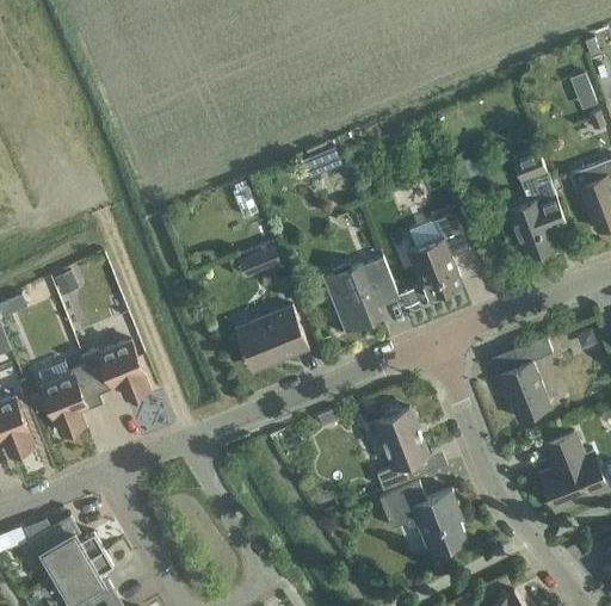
[(560,208),(545,172),(537,149),(511,160),(528,202),(505,211),(523,260),(559,247),(545,212),(560,208)]
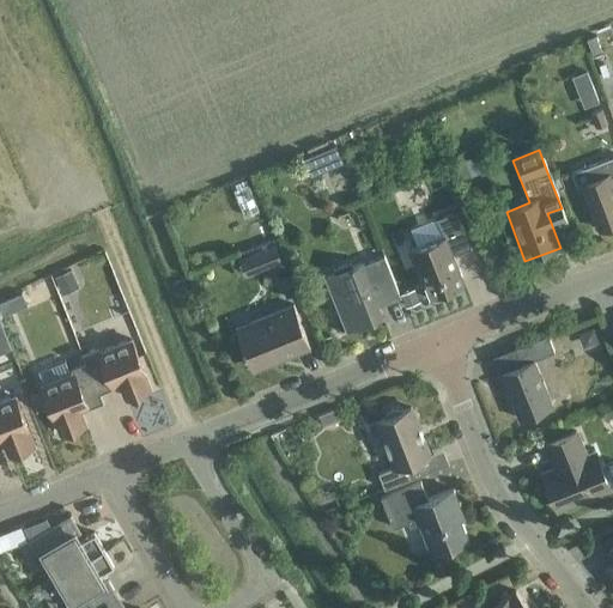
[(478,157),(454,168),(460,183),(484,174),(478,157)]
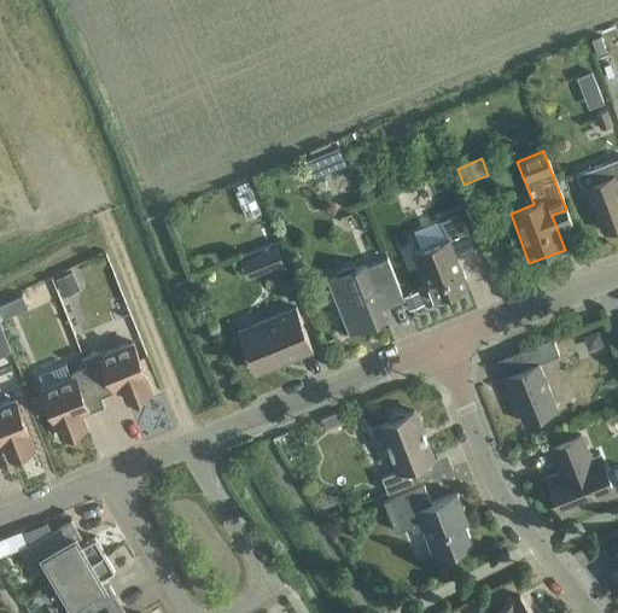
[(617,161),(576,177),(581,192),(586,191),(602,235),(617,228),(617,161)]
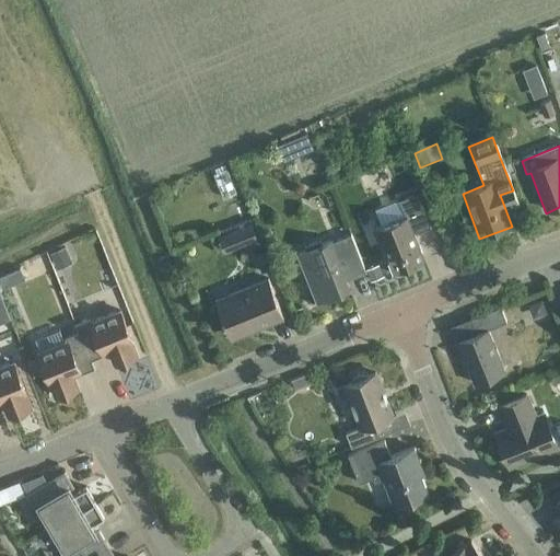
[(405,219),(374,231),(392,275),(419,264),(422,257),(413,236),(430,230),(420,206),(403,212),(405,219)]
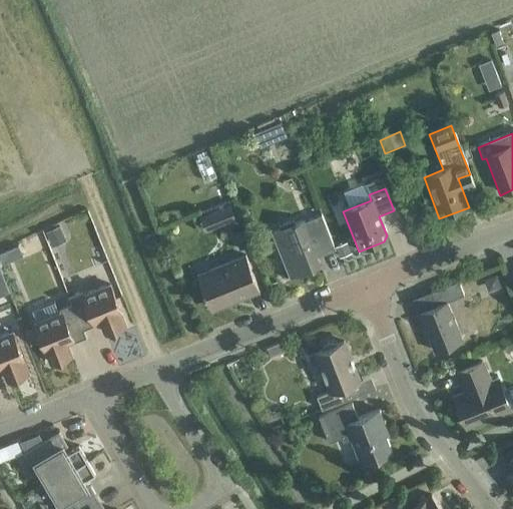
[(200,220),(205,231),(232,220),(228,209),(200,220)]
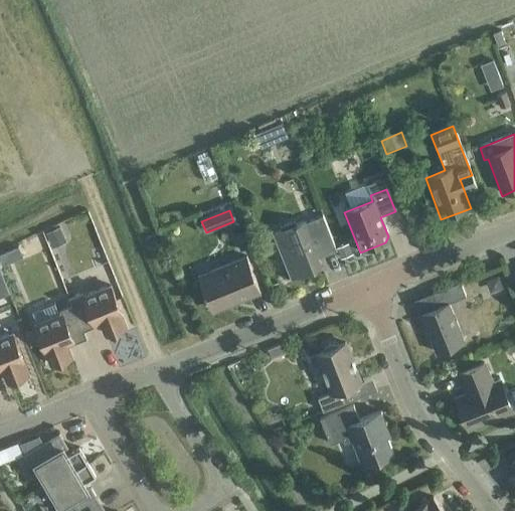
[(274,235),(292,280),(320,269),(317,259),(321,258),(320,254),(334,248),(322,218),(303,225),(303,224),(274,235)]
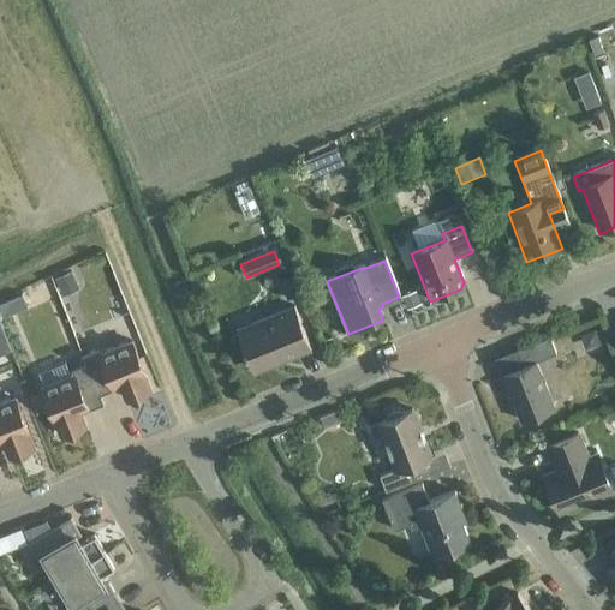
[(71,274),(55,280),(63,298),(78,291),(71,274)]
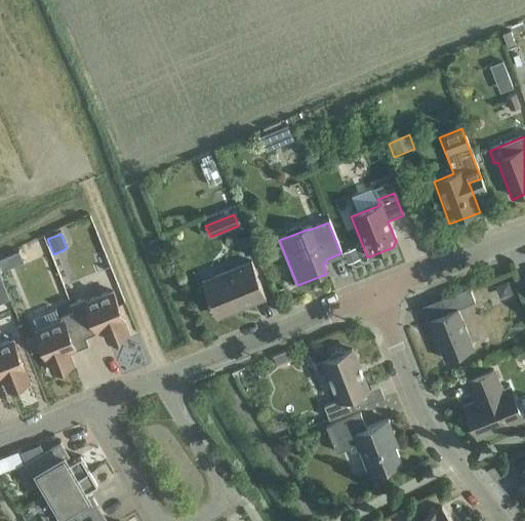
[(18,253),(0,261),(0,271),(1,273),(24,264),(18,253)]
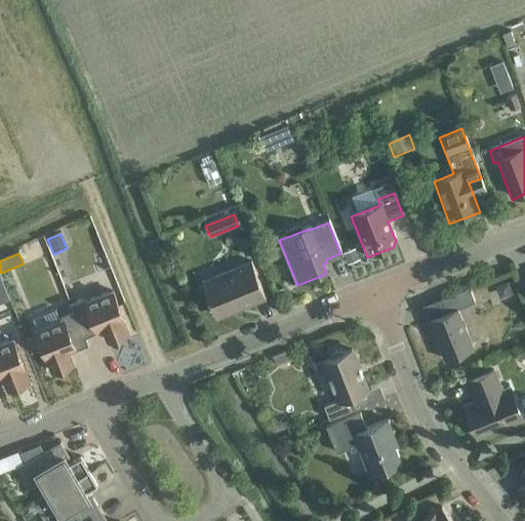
[(203,287),(214,316),(244,305),(245,309),(265,301),(251,264),(213,279),(215,283),(203,287)]
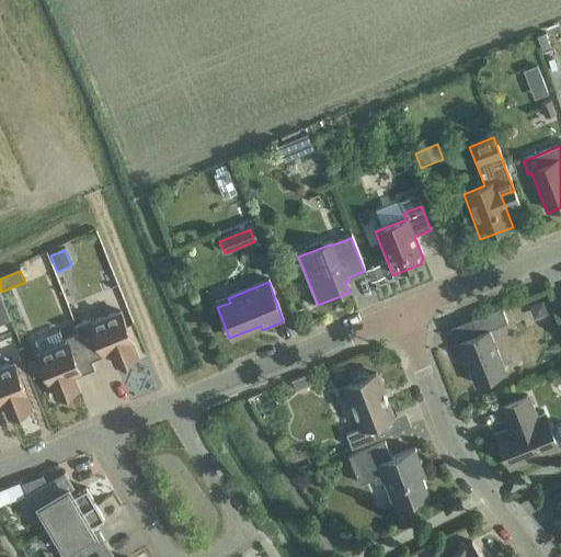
[(0,297),(0,325),(9,322),(0,297)]
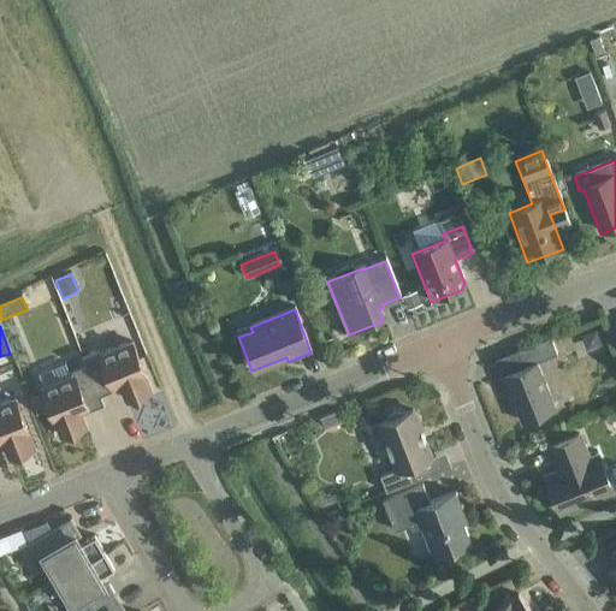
[(596,333),(580,339),(585,353),(600,346),(596,333)]
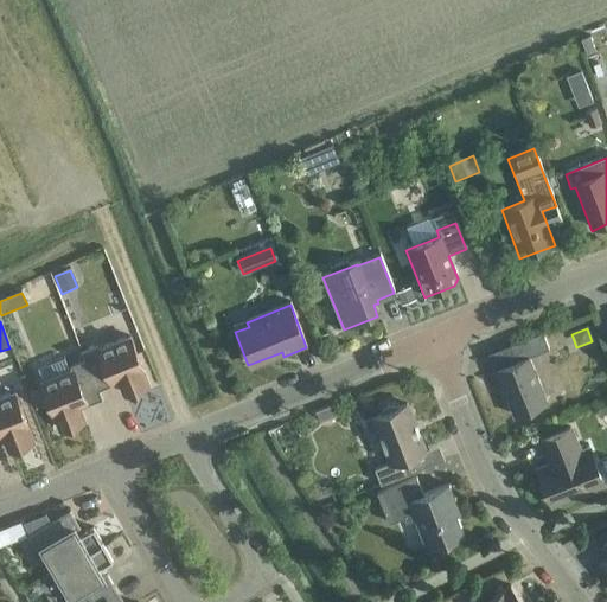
[(494,372),(513,418),(547,405),(529,360),(549,352),(542,335),(509,348),(516,364),(494,372)]
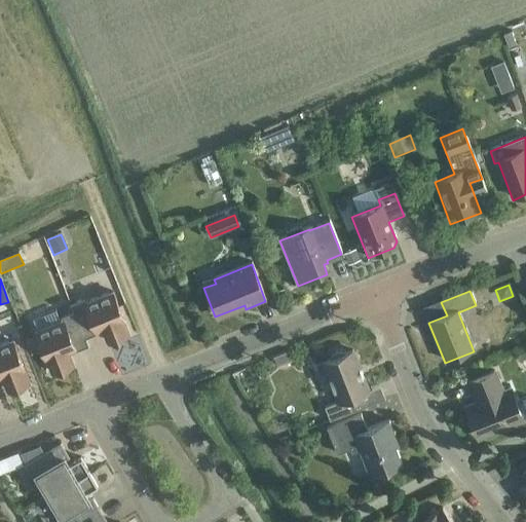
[(71,307),(73,313),(84,341),(98,335),(98,334),(102,332),(107,344),(128,336),(123,324),(123,323),(118,310),(112,295),(85,305),(83,302),(71,307)]
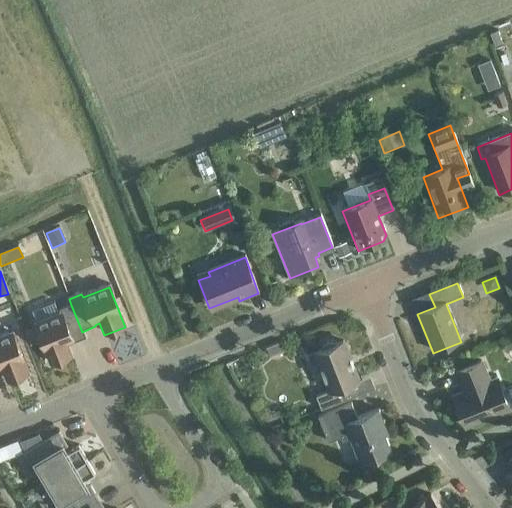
[(85,338),(82,332),(71,305),(58,311),(59,314),(34,325),(41,343),(45,353),(50,365),(71,357),(65,344),(72,342),(72,343),(85,338)]
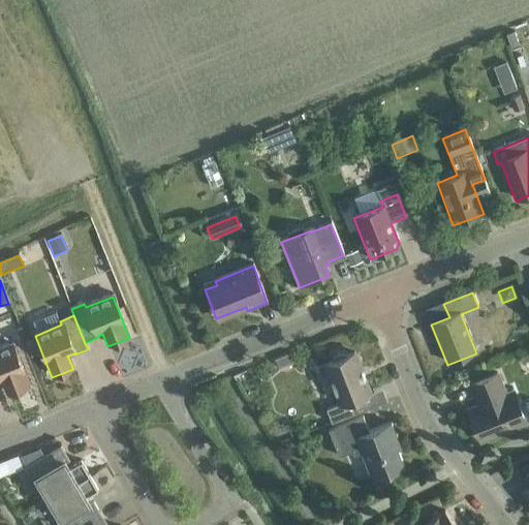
[(0,382),(2,382),(7,395),(29,387),(24,374),(17,357),(12,345),(0,349),(0,382)]
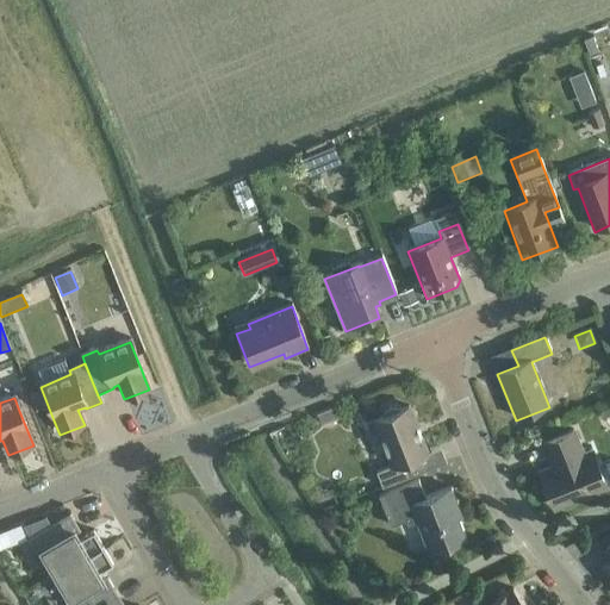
[(375,474),(381,490),(424,474),(418,459),(427,455),(409,409),(374,423),(392,467),(375,474)]
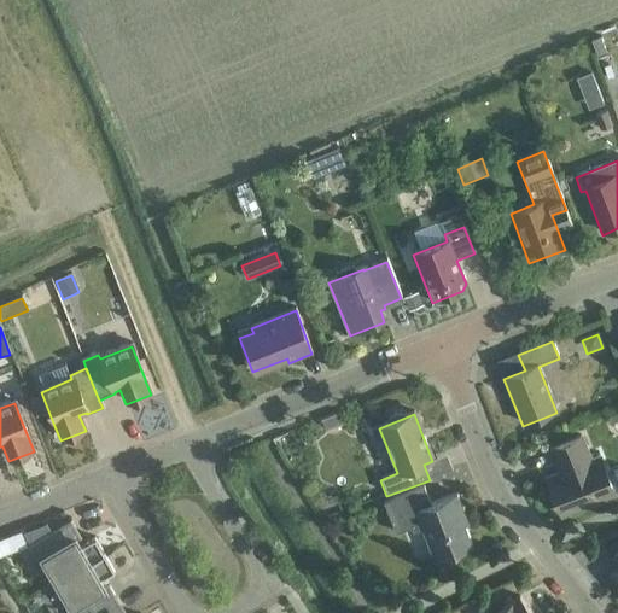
[(338,415),(321,422),(325,432),(343,426),(338,415)]
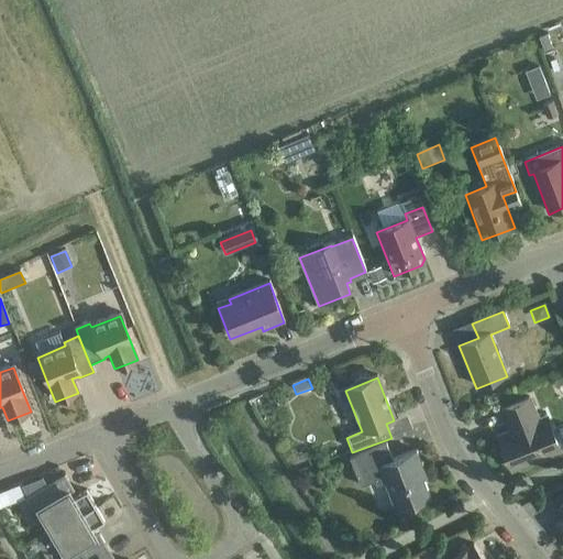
[(498,438),(511,471),(560,452),(547,418),(538,423),(529,401),(503,410),(510,433),(498,438)]
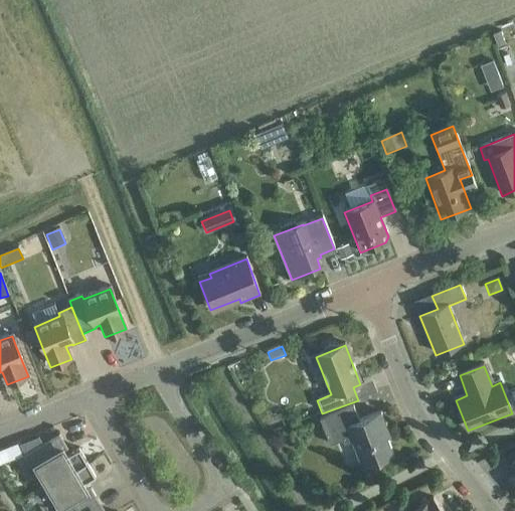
[(351,443),(362,468),(393,456),(382,431),(386,429),(380,413),(359,422),(353,407),(319,420),(329,447),(342,442),(344,446),(351,443)]
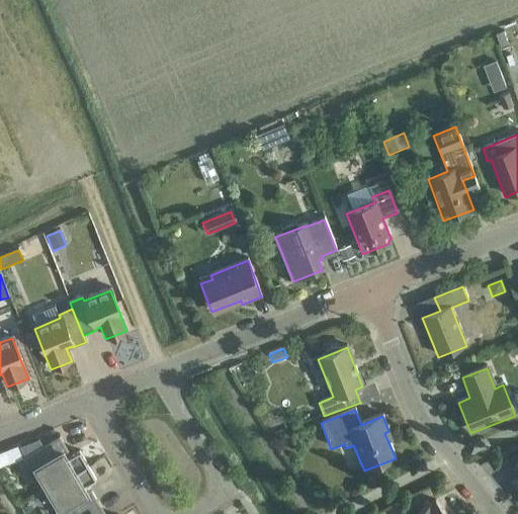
[(36,469),(48,490),(87,466),(79,452),(67,460),(63,454),(67,452),(59,439),(25,459),(32,472),(36,469)]
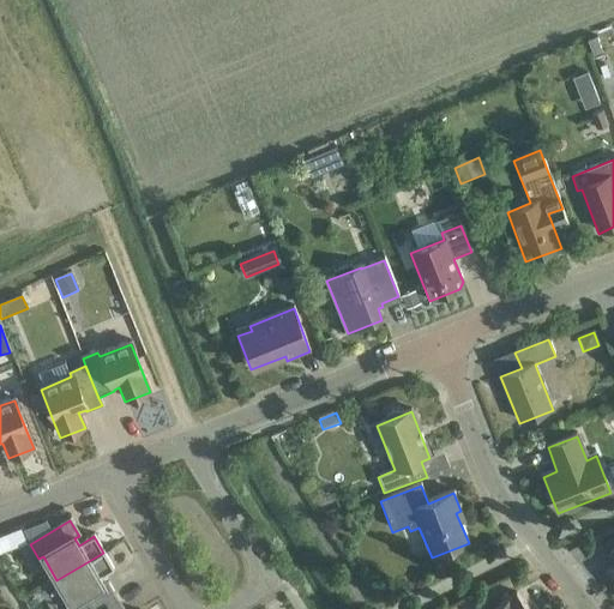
[(67,607),(68,608),(97,608),(115,598),(107,584),(103,586),(98,579),(113,570),(103,553),(56,580),(71,604),(67,607)]
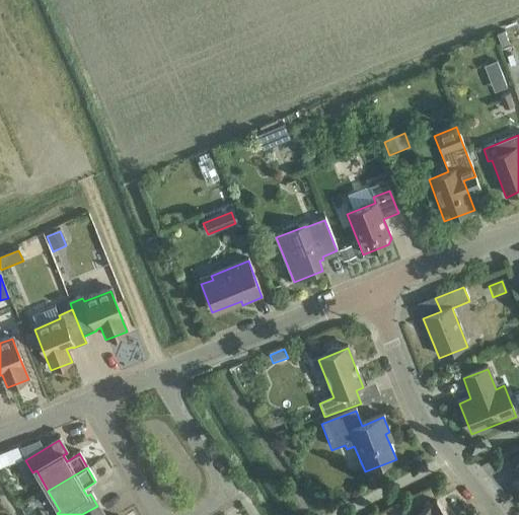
[(445,514),(436,504),(431,507),(421,514),(445,514)]
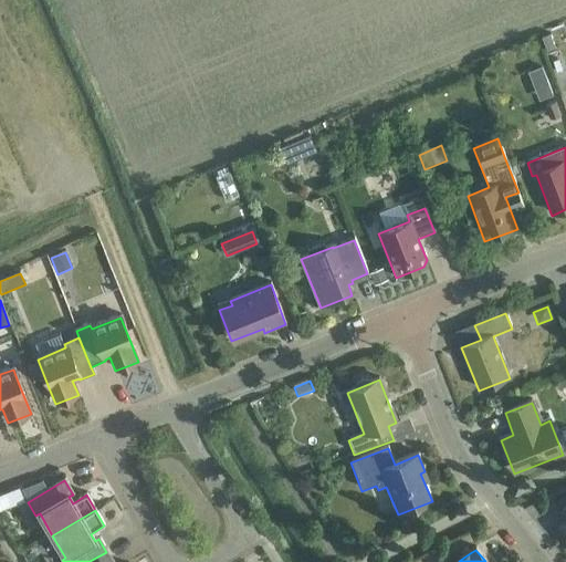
[(112,561),(106,552),(90,561),(112,561)]
